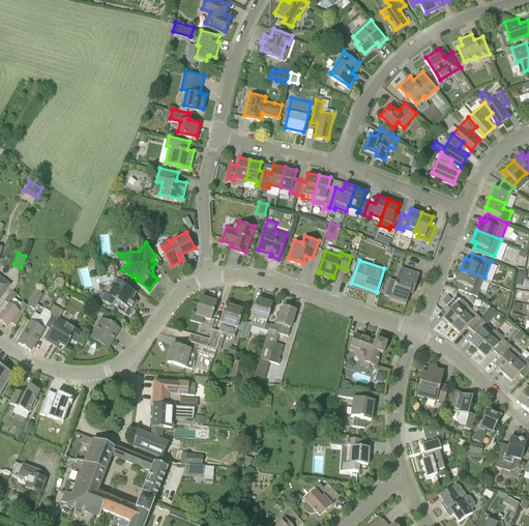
[(413,291),(420,271),(402,265),(391,296),(407,302),(411,290),(413,291)]
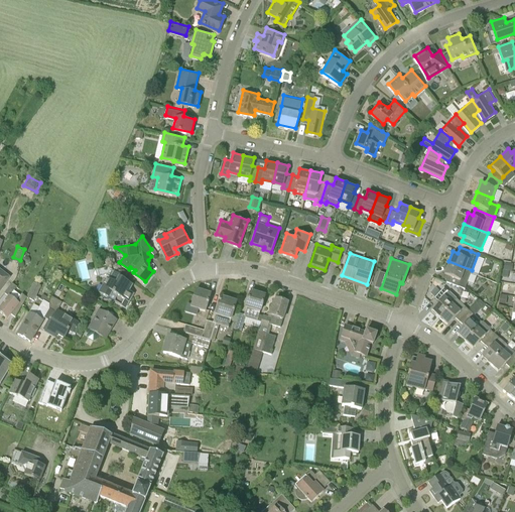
[(466,286),(472,270),(448,261),(444,272),(449,273),(446,279),(466,286)]
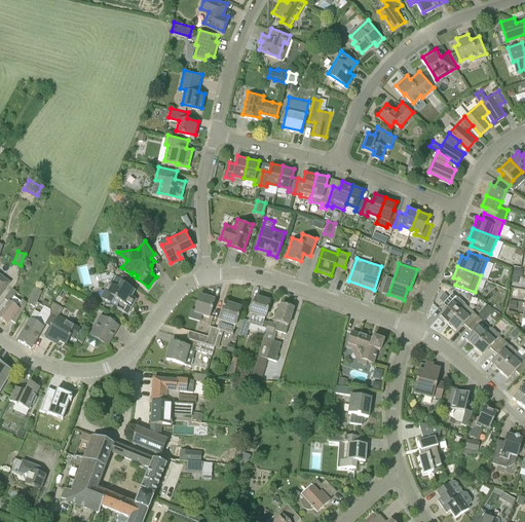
[(0,292),(10,278),(0,270),(0,292)]
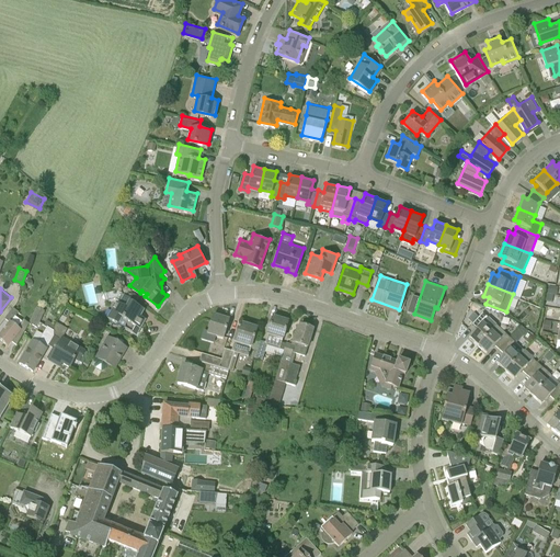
[(145,307),(130,299),(132,296),(125,292),(120,300),(117,299),(109,316),(116,320),(120,320),(122,315),(128,318),(125,324),(126,326),(137,332),(146,316),(141,314),(145,307)]
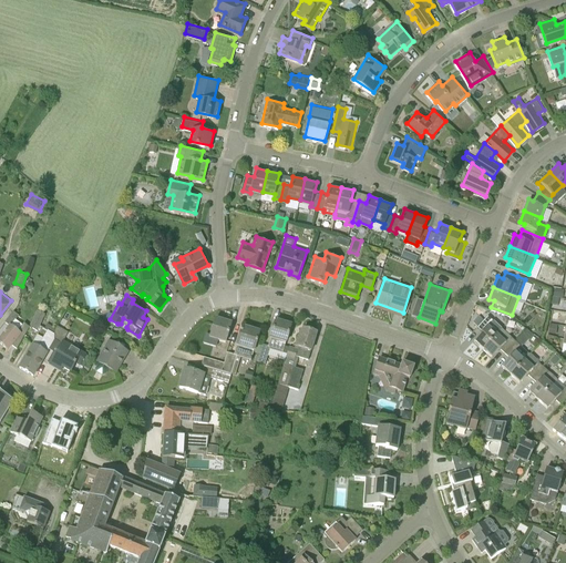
[(39,327),(45,311),(37,308),(30,324),(39,327)]
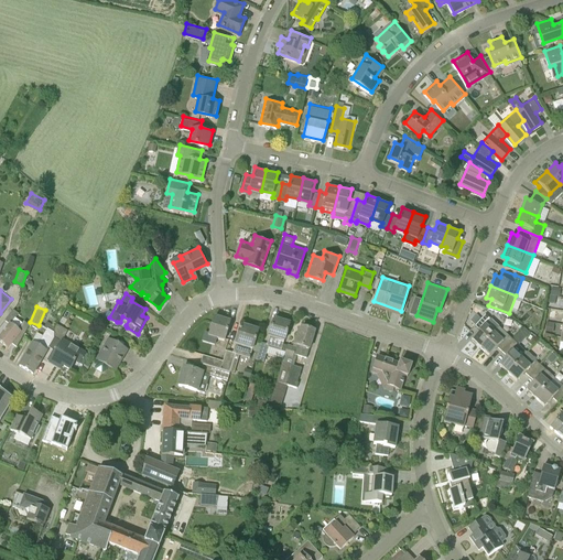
[(11,320),(19,312),(13,308),(7,316),(11,320)]
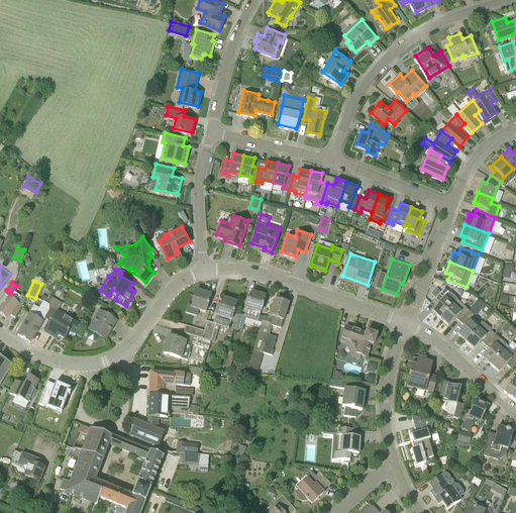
[(441,315),(453,302),(445,295),(450,290),(445,286),(435,296),(440,300),(432,308),(441,315)]
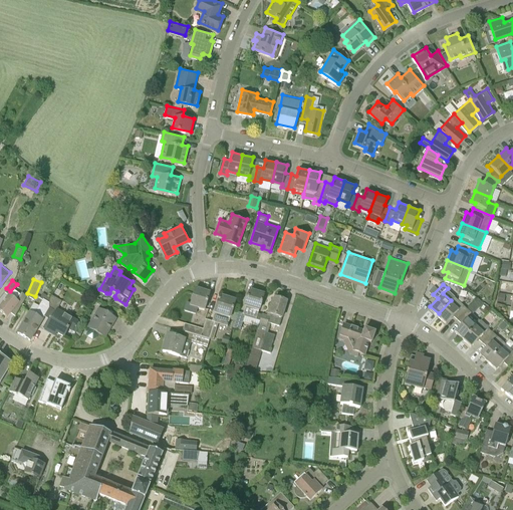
[(205,308),(210,290),(196,286),(190,304),(191,304),(189,308),(204,312),(205,308)]
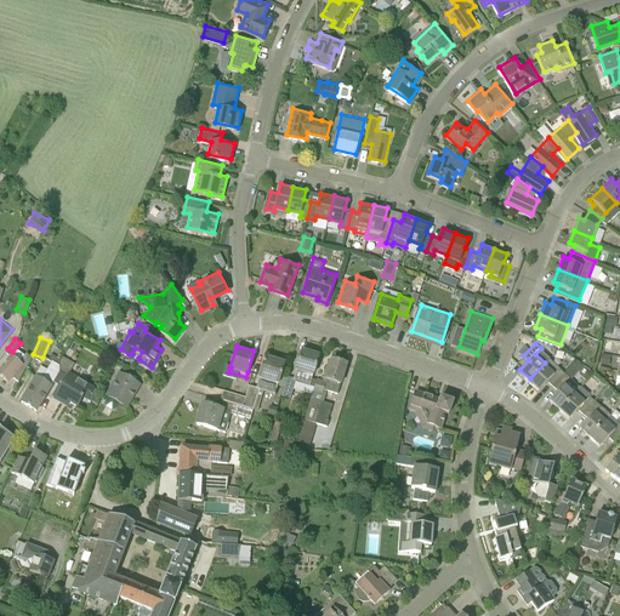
[(311,381),(313,372),(319,352),(302,347),(296,368),(294,376),(288,374),(282,392),(290,394),(296,377),(311,381)]
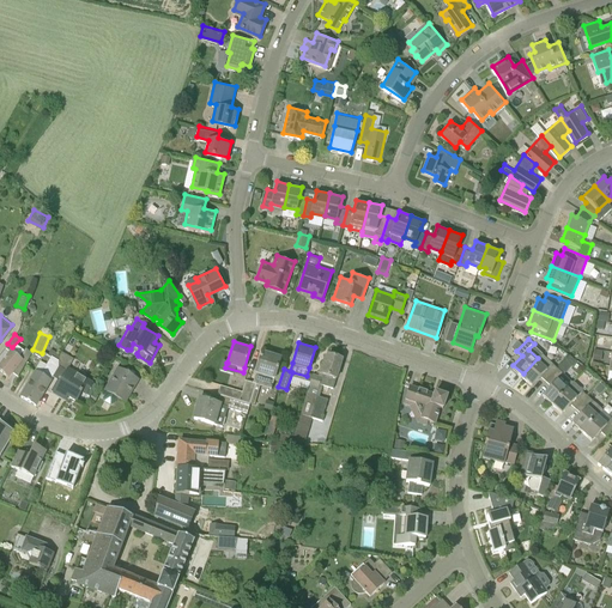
[(19,374),(32,350),(26,345),(19,354),(12,348),(0,363),(0,366),(8,374),(13,369),(19,374)]
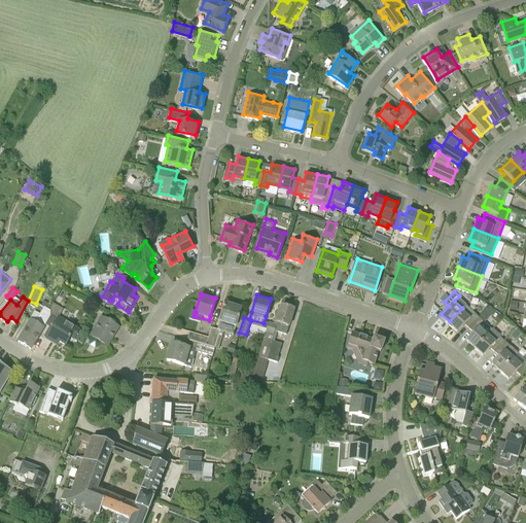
[(518,308),(519,300),(512,299),(511,307),(518,308)]
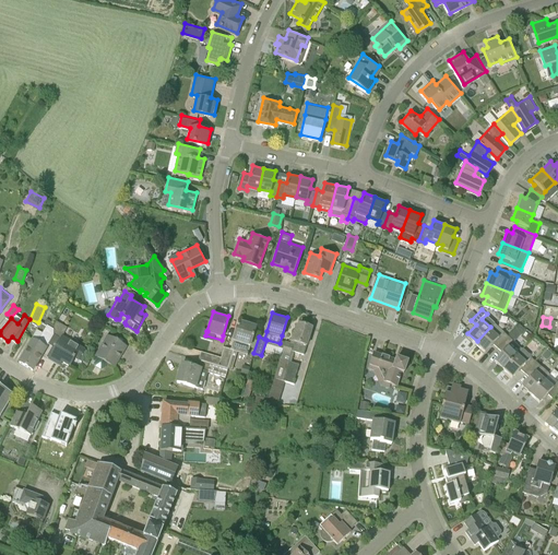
[(224,343),(221,355),(218,363),(228,366),(233,347),(248,352),(250,344),(256,323),(241,320),(240,326),(237,326),(233,339),(234,339),(230,345),(224,343)]
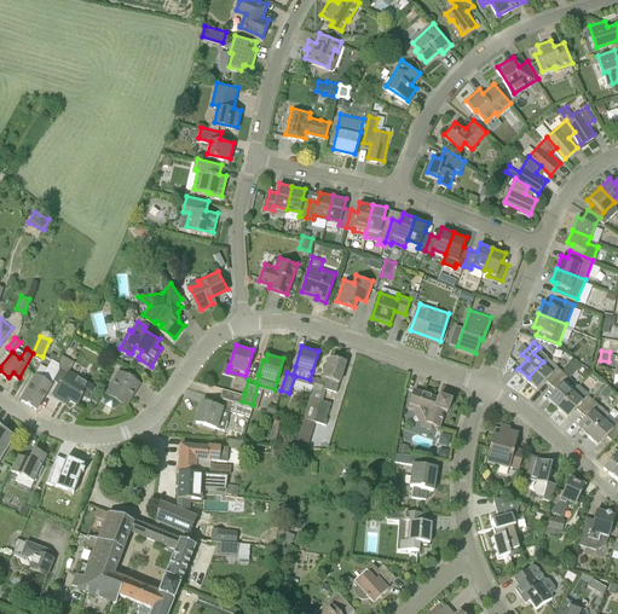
[(317,372),(313,387),(325,391),(325,386),(338,389),(346,360),(330,355),(328,364),(325,364),(322,375),(317,372)]
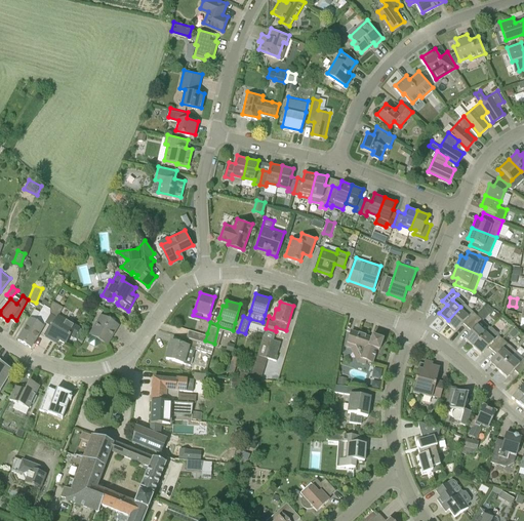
[(468,324),(478,314),(466,302),(460,307),(448,320),(456,328),(464,320),(468,324)]
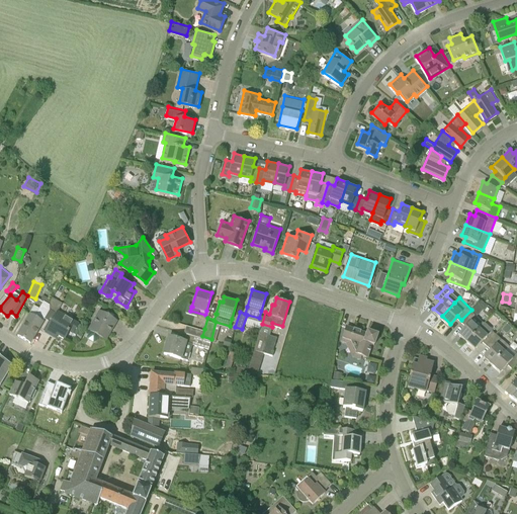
[(44,318),(50,308),(50,303),(44,298),(34,313),(30,311),(18,333),(30,340),(45,319),(44,318)]
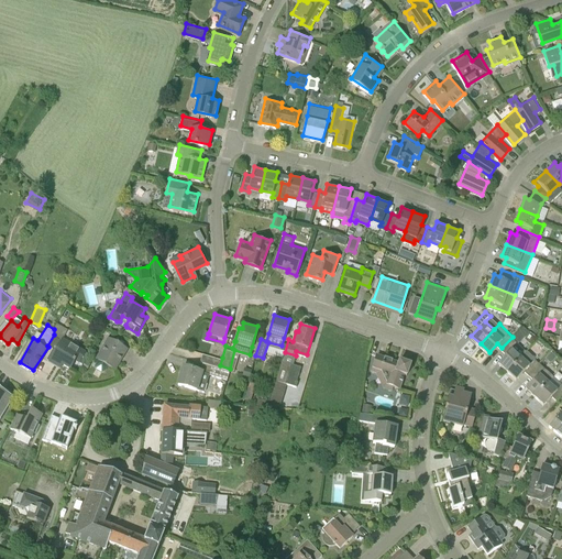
[(527,335),(530,331),(525,326),(520,329),(527,335)]
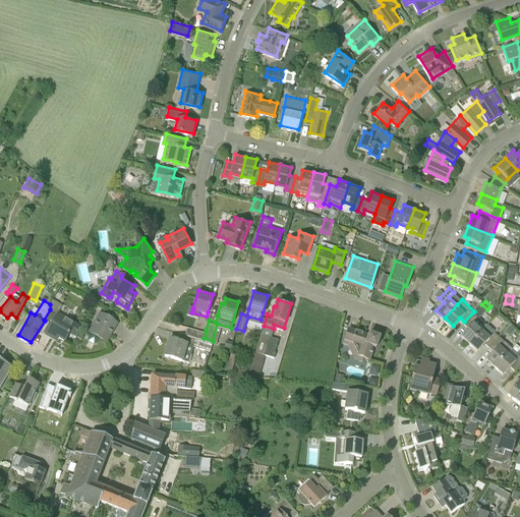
[(73,333),(79,323),(58,310),(46,332),(56,338),(58,334),(65,339),(70,331),(73,333)]
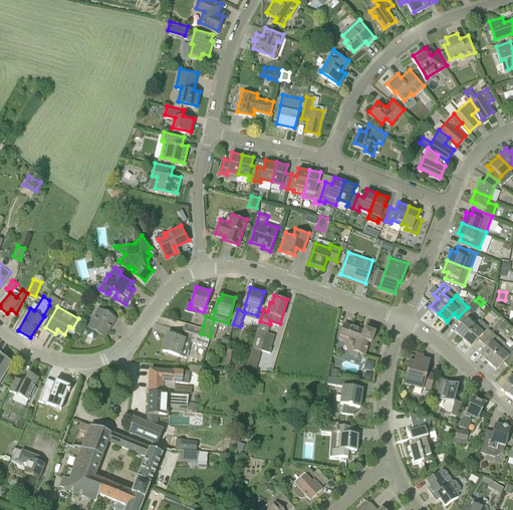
[(105,334),(116,316),(99,306),(88,324),(105,334)]
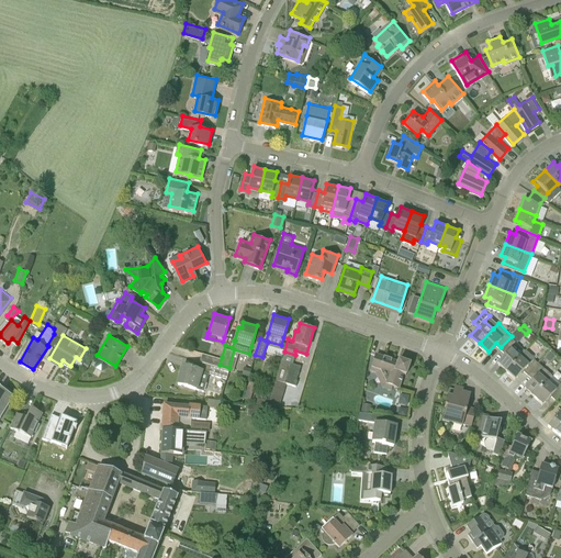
[(507,368),(526,348),(512,336),(501,347),(506,352),(497,360),(507,368)]
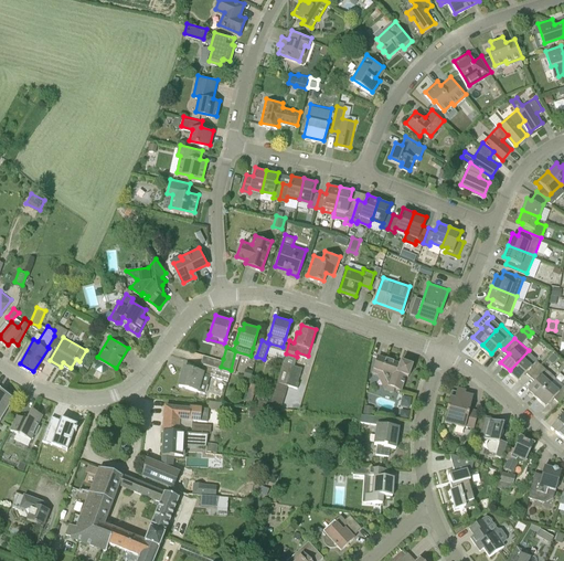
[(531,374),(542,363),(529,350),(510,370),(519,379),(527,370),(531,374)]
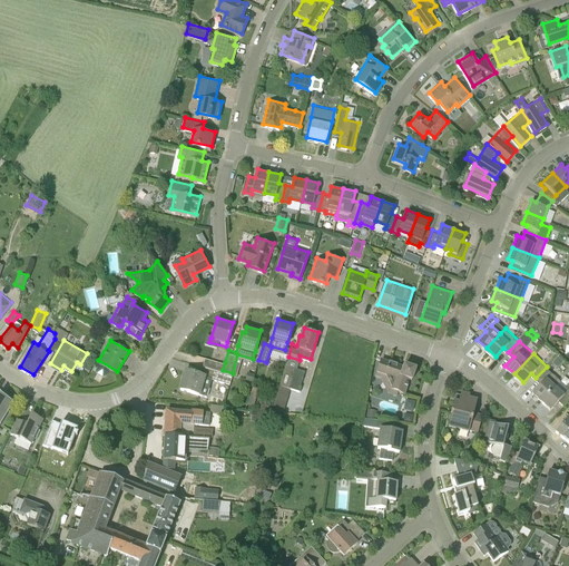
[(223,370),(225,362),(206,355),(203,363),(223,370)]
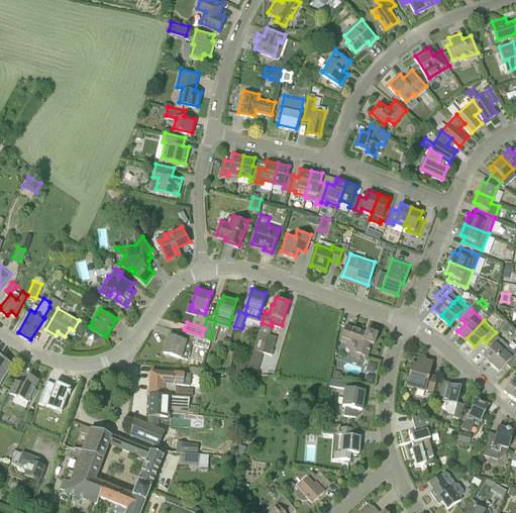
[(366,330),(346,323),(341,337),(345,339),(348,345),(351,343),(355,350),(367,354),(372,341),(374,342),(378,331),(367,328),(366,330)]
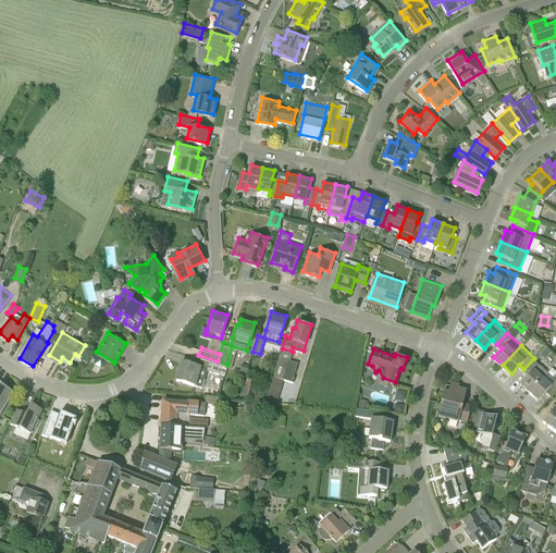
[(224,373),(227,365),(218,361),(198,355),(196,364),(183,359),(177,378),(197,383),(204,385),(208,368),(224,373)]
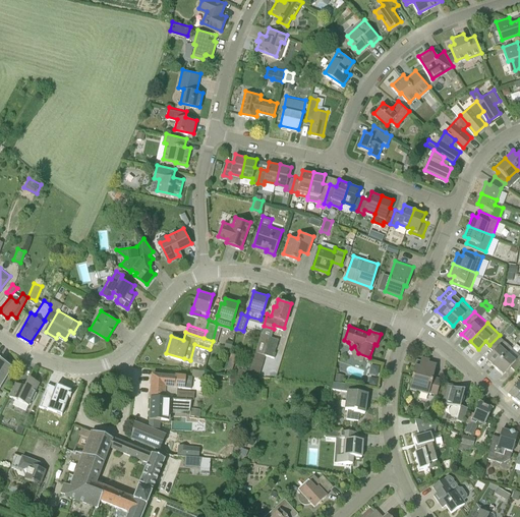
[(275,355),(276,350),(275,350),(279,337),(262,332),(257,350),(275,355)]
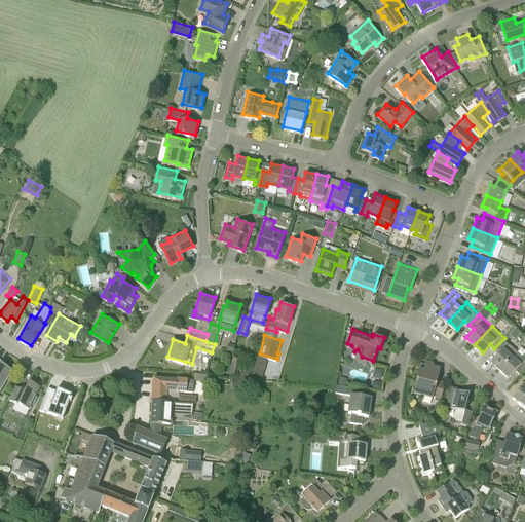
[(500,368),(513,355),(517,349),(504,338),(494,348),(499,352),(491,361),(500,368)]
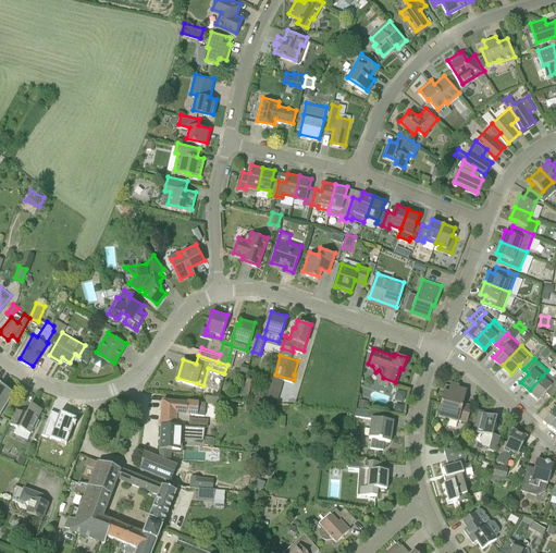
[(247,371),(249,365),(243,361),(241,369),(247,371)]
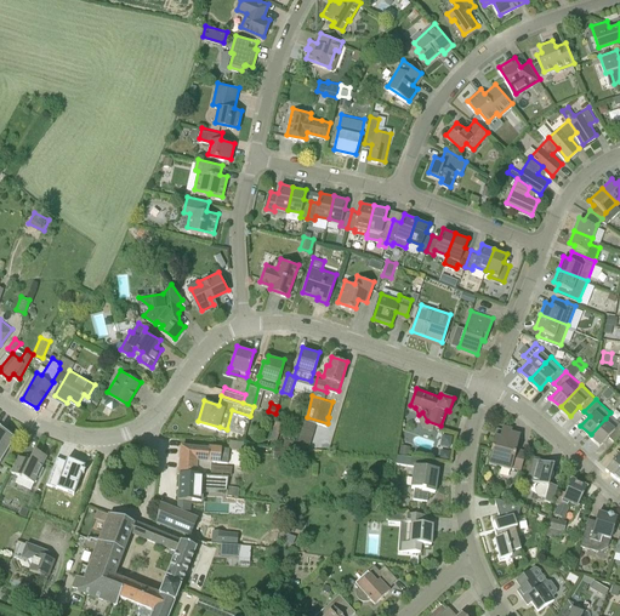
[(277,438),(283,421),(276,418),(271,437),(277,438)]
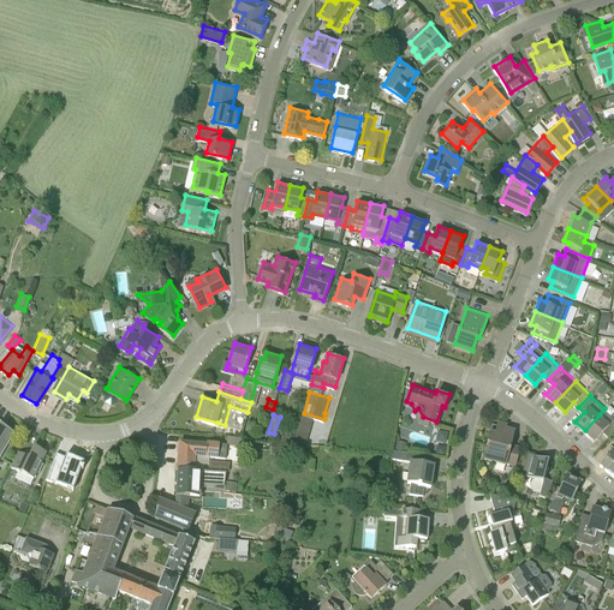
[(609,424),(600,414),(585,430),(595,440),(603,430),(608,435),(613,429),(613,418),(609,424)]
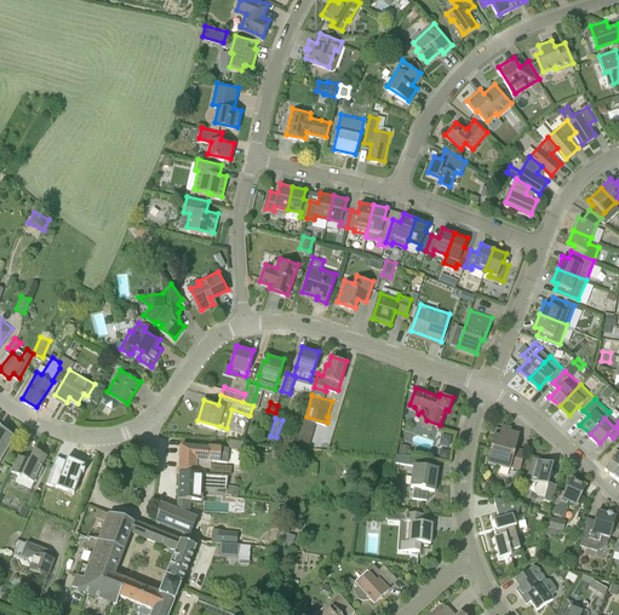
[(510,429),(511,425),(502,423),(502,426),(497,425),(491,446),(492,446),(488,460),(510,466),(511,465),(521,467),(526,448),(516,446),(520,431),(510,429)]
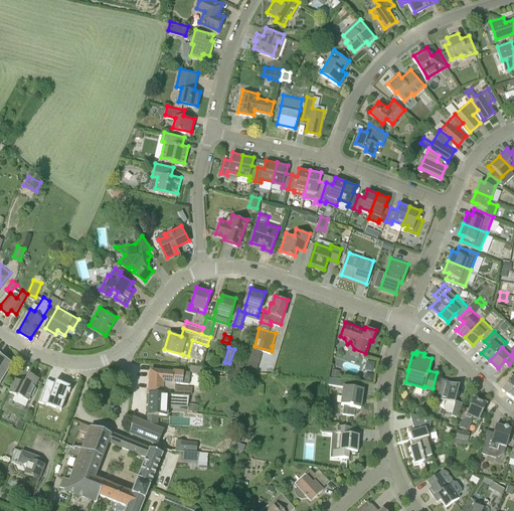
[(3,355),(0,352),(0,381),(13,361),(3,354),(3,355)]
